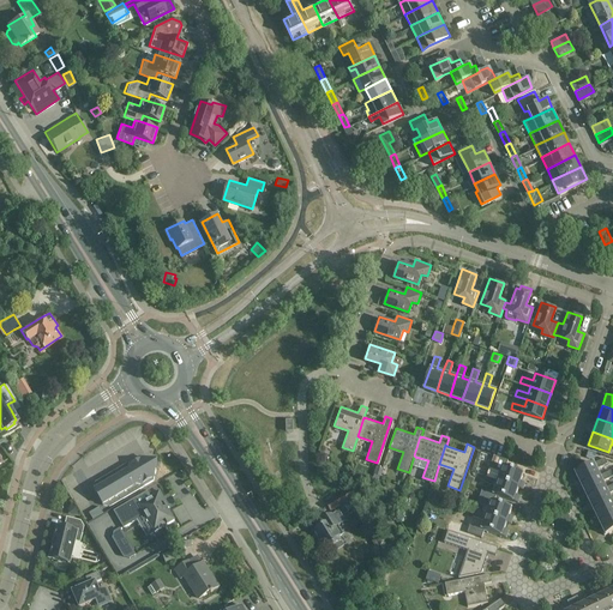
[(588,447),(584,456),(593,458),(596,450),(588,447)]
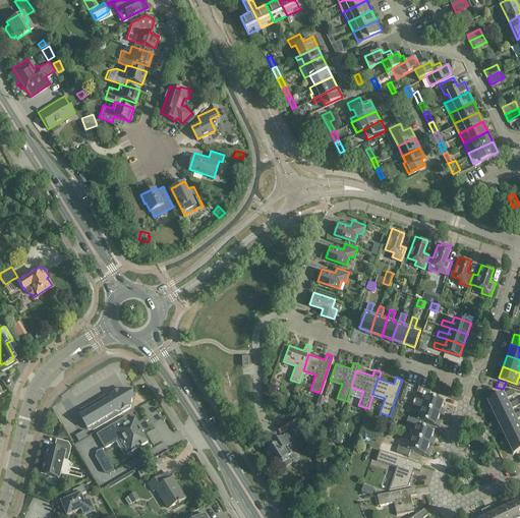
[(279,385),(272,382),(269,390),(276,392),(279,385)]
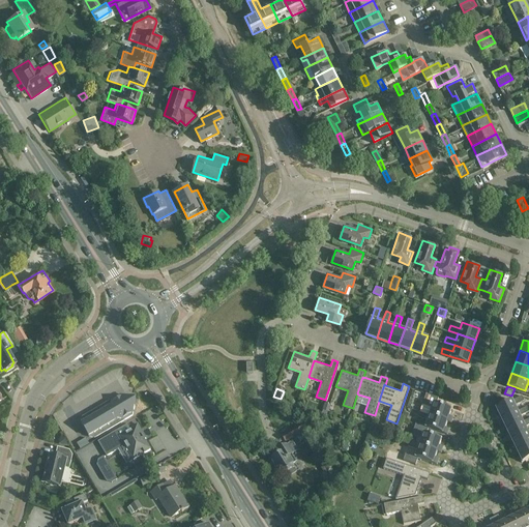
[(433,407),(431,413),(447,419),(450,420),(452,415),(449,413),(451,407),(435,402),(437,397),(424,391),(420,403),(433,407)]
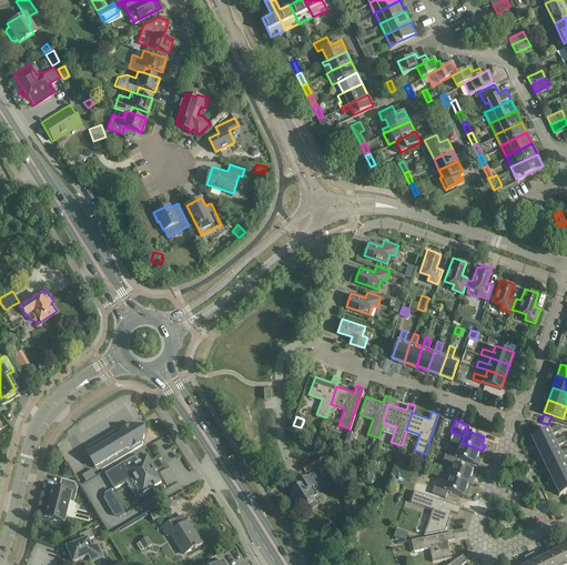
[(101,466),(109,462),(141,443),(145,426),(129,422),(120,426),(118,436),(113,435),(102,442),(101,442),(97,441),(88,445),(87,452),(94,465),(101,466)]
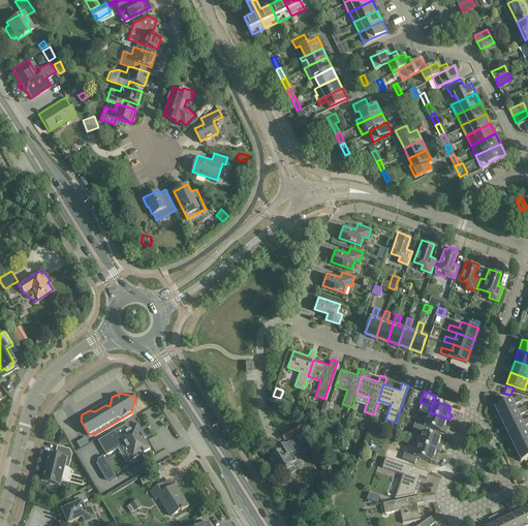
[(510,398),(495,405),(500,416),(517,408),(514,402),(523,398),(520,394),(511,398),(510,398)]
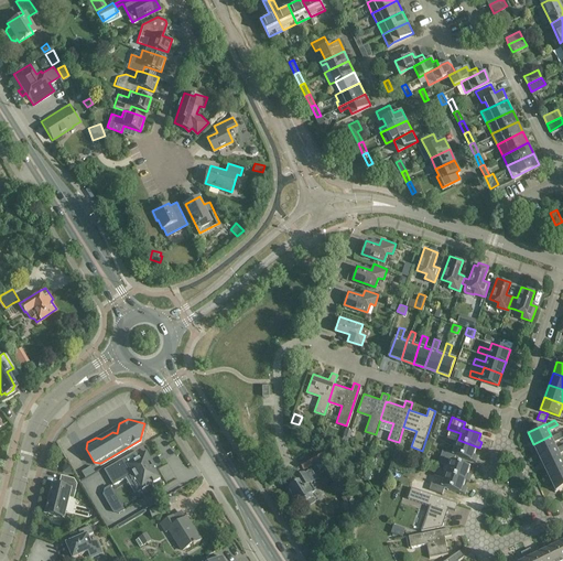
[(352,429),(350,429),(345,427),(342,434),(343,434),(342,438),(347,439),(348,437),(352,429)]
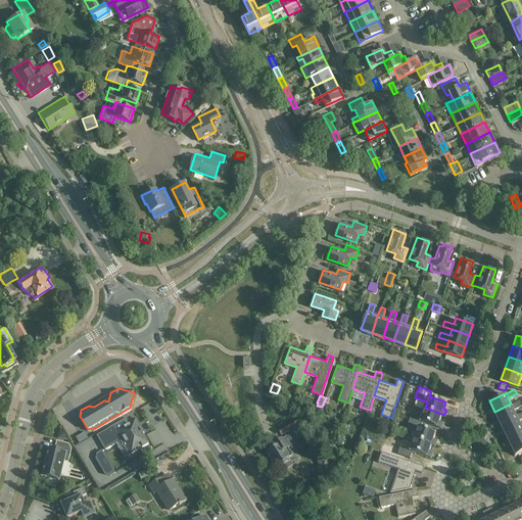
[(519,399),(511,404),(494,412),(500,422),(516,414),(513,409),(521,404),(519,399)]
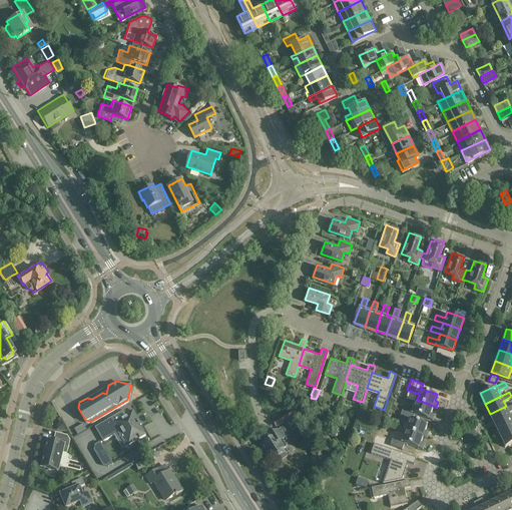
[(431,412),(433,406),(417,400),(416,401),(405,397),(404,402),(415,406),(413,412),(432,419),(434,413),(431,412)]
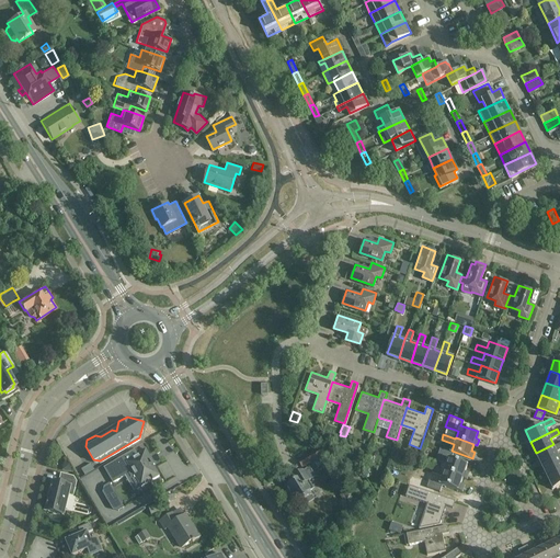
[(559,446),(559,441),(553,444),(536,453),(541,464),(559,456),(556,450),(559,446)]
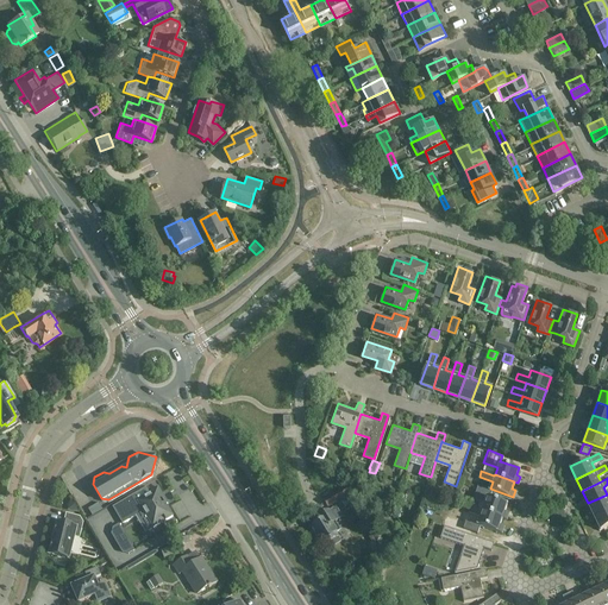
[(337,499),(338,502),(351,493),(345,484),(323,498),(326,505),(337,499)]
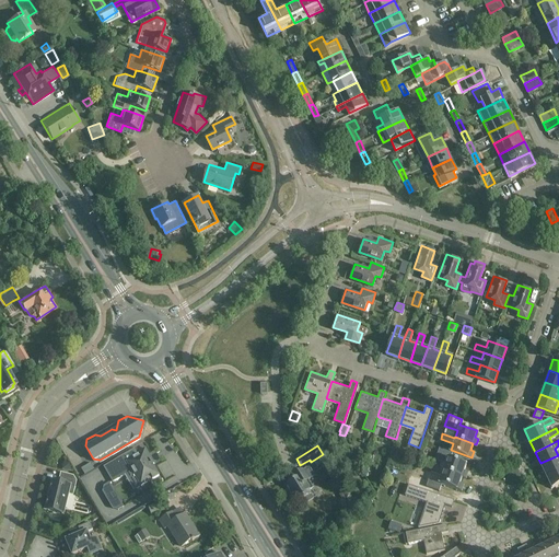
[(449,455),(451,450),(439,445),(434,457),(446,462),(443,468),(462,475),(465,476),(467,471),(464,470),(466,462),(449,455)]
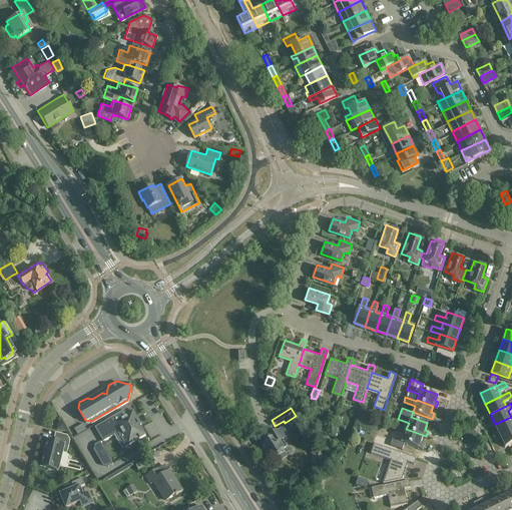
[(113,415),(95,426),(103,439),(114,432),(120,429),(128,443),(134,440),(138,441),(139,436),(145,433),(139,423),(140,422),(132,409),(127,412),(128,413),(125,415),(122,410),(113,415)]
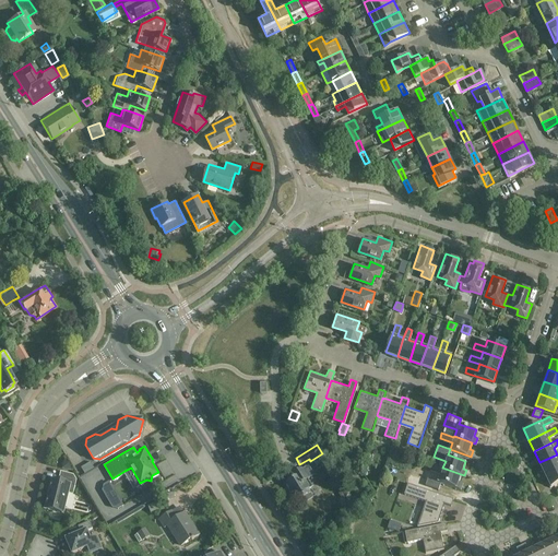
[(557,452),(557,454),(539,462),(545,474),(557,466),(557,452)]
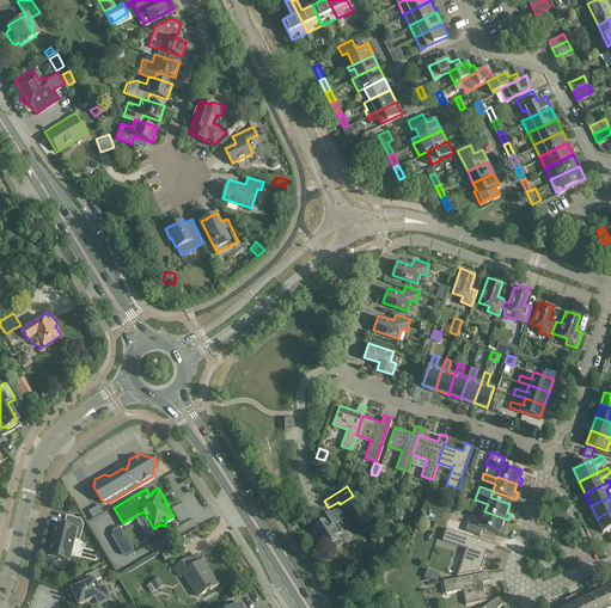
[(92,514),(104,509),(102,502),(90,508),(92,514)]
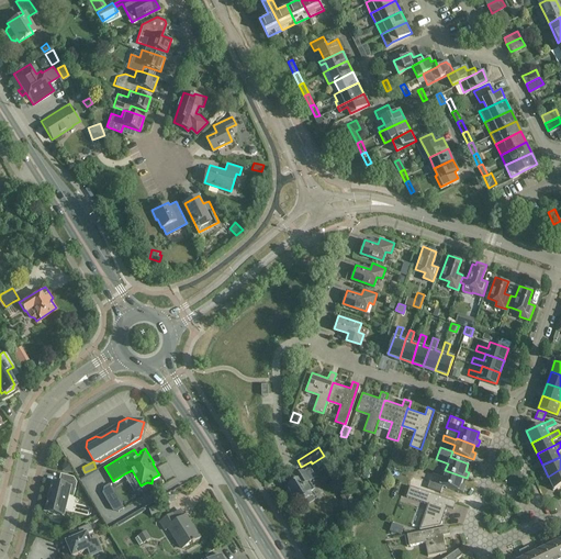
[(314,498),(310,490),(313,488),(307,480),(315,474),(309,466),(303,469),(291,476),(294,480),(288,484),(289,485),(287,487),(285,489),(285,491),(288,492),(290,492),(292,491),(299,502),(305,499),(307,502),(314,498)]
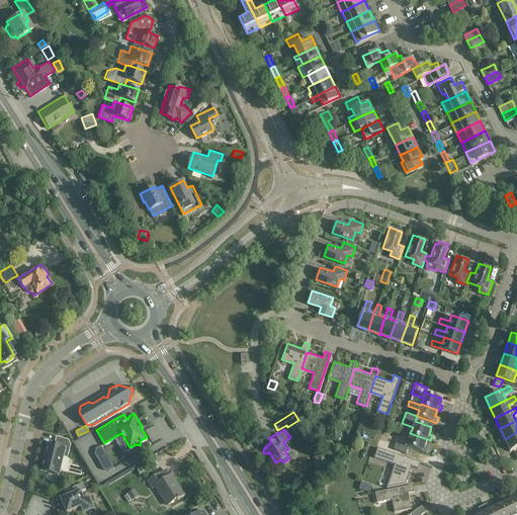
[(408,445),(423,450),(426,452),(428,447),(425,445),(427,439),(410,433),(400,430),(398,435),(409,438),(406,444),(396,441),(393,448),(406,452),(408,445)]
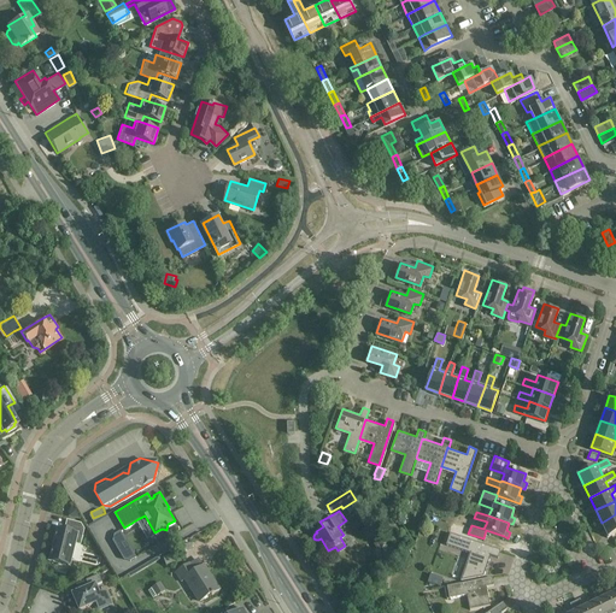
[(608,535),(615,530),(615,514),(602,523),(608,535)]
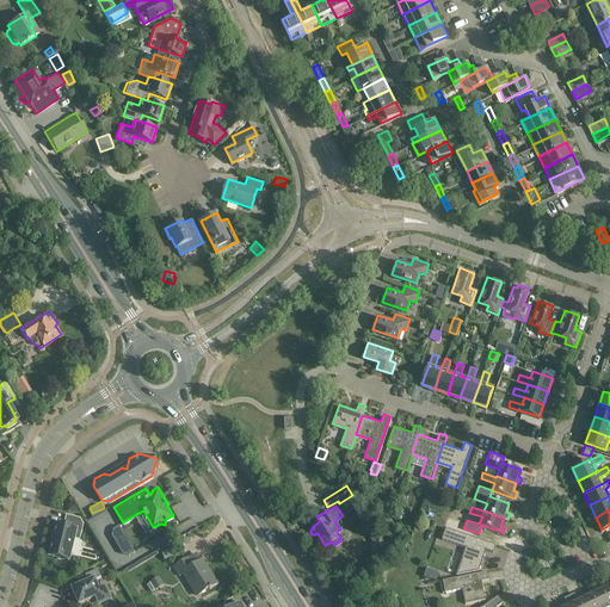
[(63,522),(56,521),(49,553),(68,557),(74,536),(79,537),(82,521),(79,516),(66,513),(63,522)]
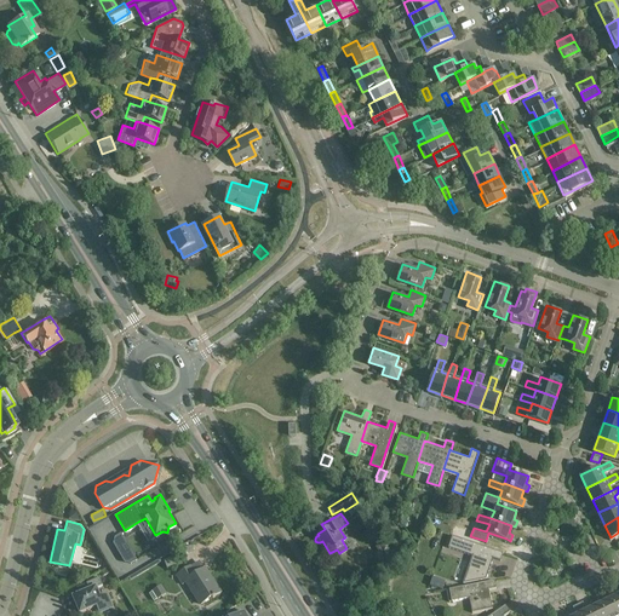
[(448,546),(471,553),(463,581),(486,576),(492,556),(499,558),(503,551),(452,534),(448,546)]
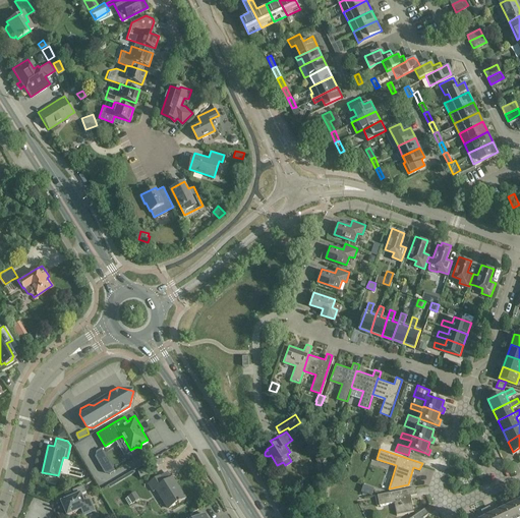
[(319,450),(314,453),(313,457),(316,460),(321,461),(325,459),(325,455),(323,451),(319,450)]
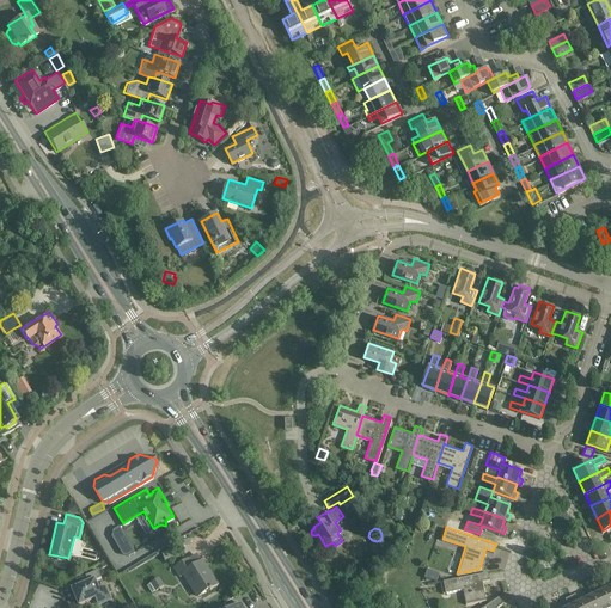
[(118,547),(122,553),(128,554),(134,551),(129,541),(118,547)]
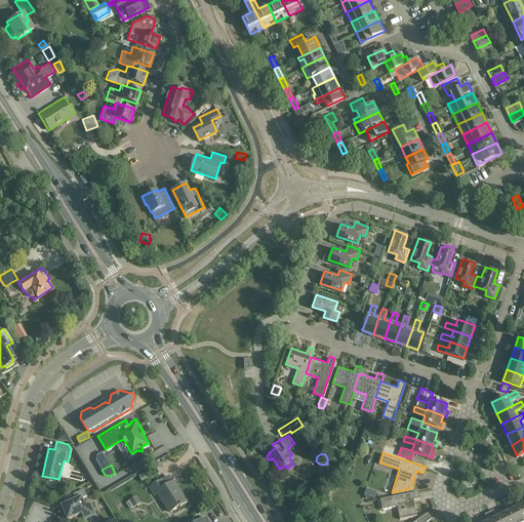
[(173,480),(165,485),(160,478),(149,485),(154,492),(157,490),(169,510),(179,504),(179,505),(186,500),(173,480)]
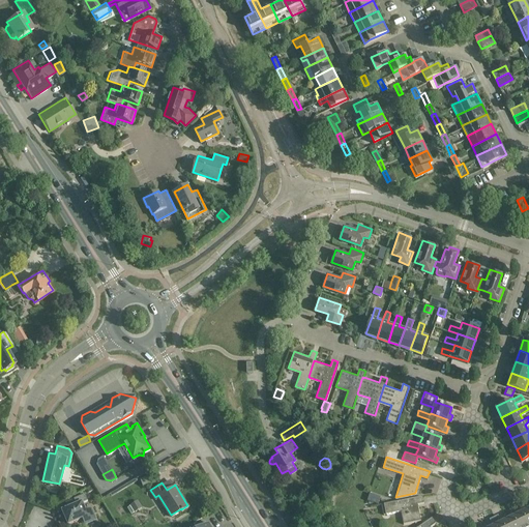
[(62,509),(68,523),(82,517),(84,522),(95,518),(90,506),(85,508),(82,501),(87,499),(85,493),(65,501),(67,506),(62,509)]
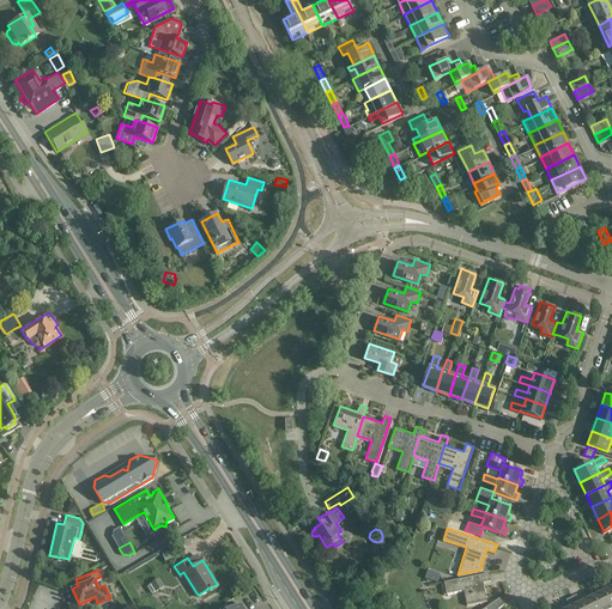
[(491,579),(489,572),(442,580),(444,594),(464,589),(467,604),(488,600),(484,580),(491,579)]
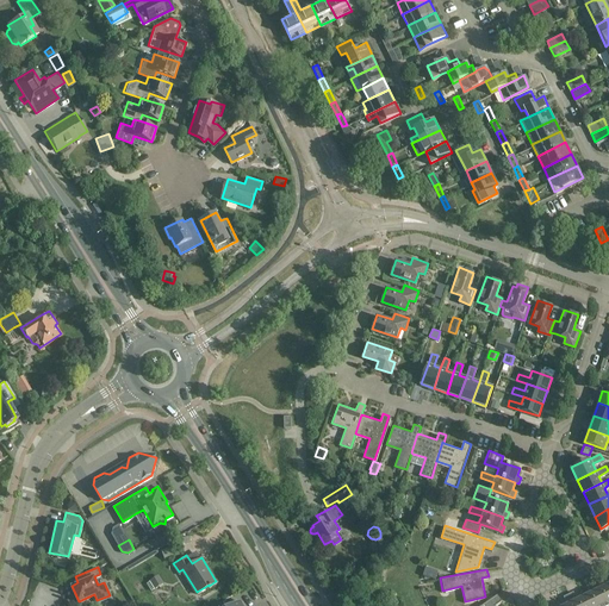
[(156,573),(148,579),(149,580),(153,586),(154,587),(162,582),(156,573)]
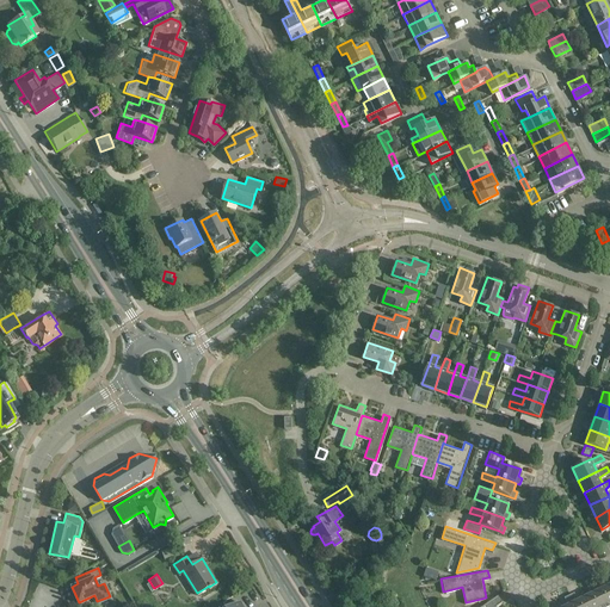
[(592,582),(603,606),(609,606),(609,589),(608,584),(601,588),(597,580),(592,582)]
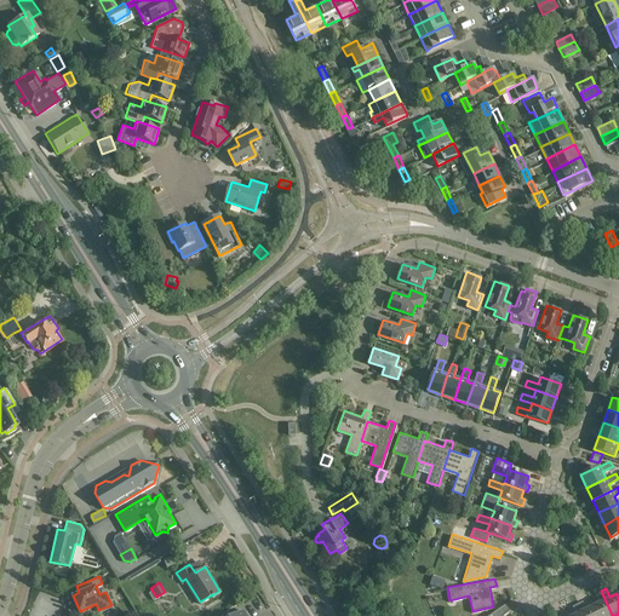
[(612,615),(601,591),(596,593),(601,602),(592,605),(597,615),(612,615)]
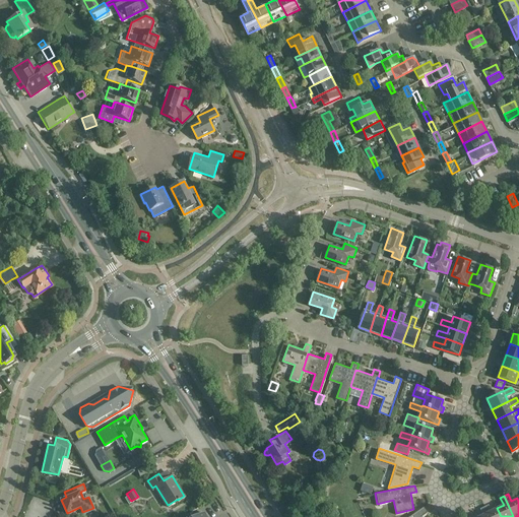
[(489,516),(501,516),(497,508),(492,510),(489,504),(483,506),(489,516)]
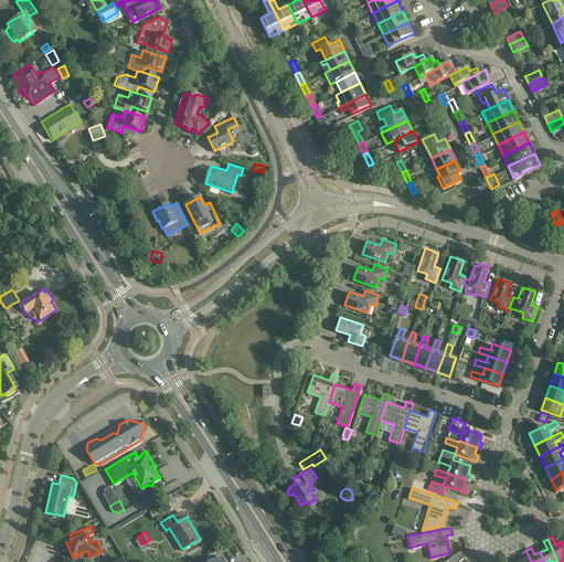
[(459,561),(459,560),(465,555),(460,550),(443,561),(459,561)]
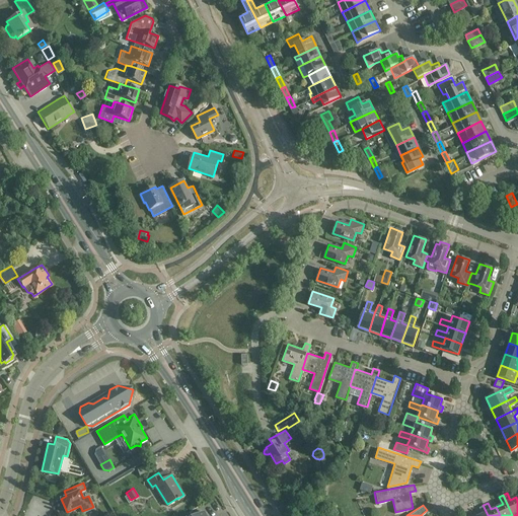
[(488,515),(483,505),(479,506),(483,513),(476,515),(488,515)]
